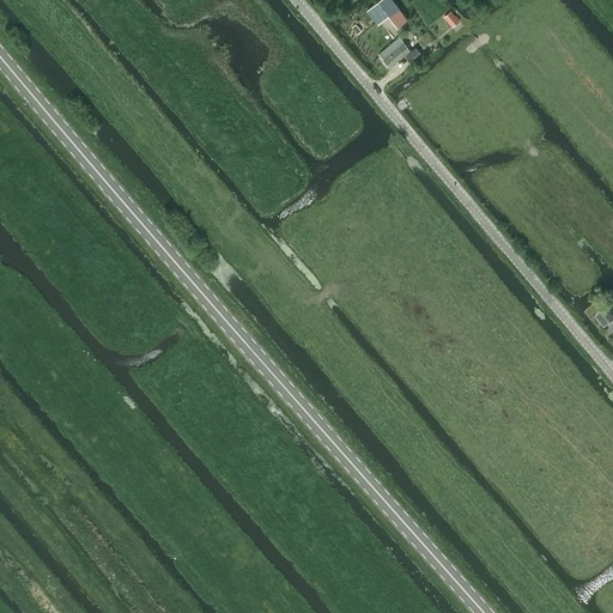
[(378,1),(369,10),(380,23),(388,16),(389,14),(378,1)]
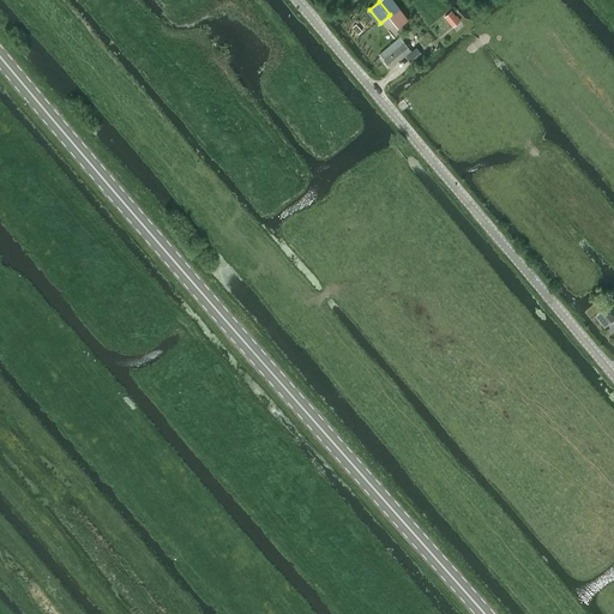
[(390,14),(389,16),(398,28),(408,19),(398,7),(390,14)]
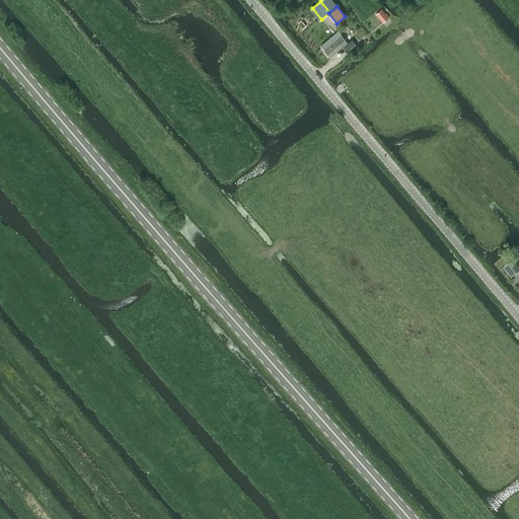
[(388,17),(381,9),(376,14),(382,22),(388,17)]
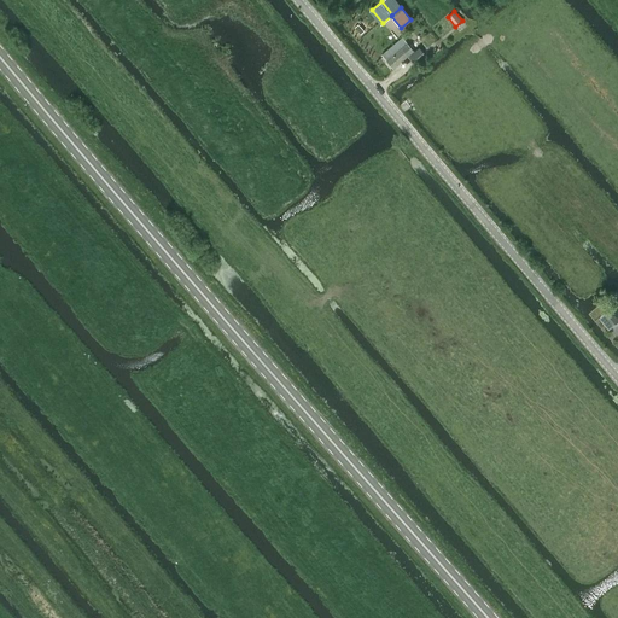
[(394,66),(414,51),(402,38),(383,53),(394,66)]
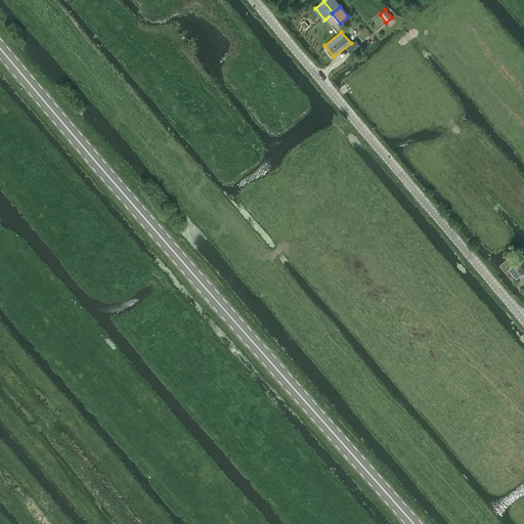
[(521,257),(513,264),(514,265),(522,274),(523,271),(523,260),(522,259),(522,258),(521,257)]
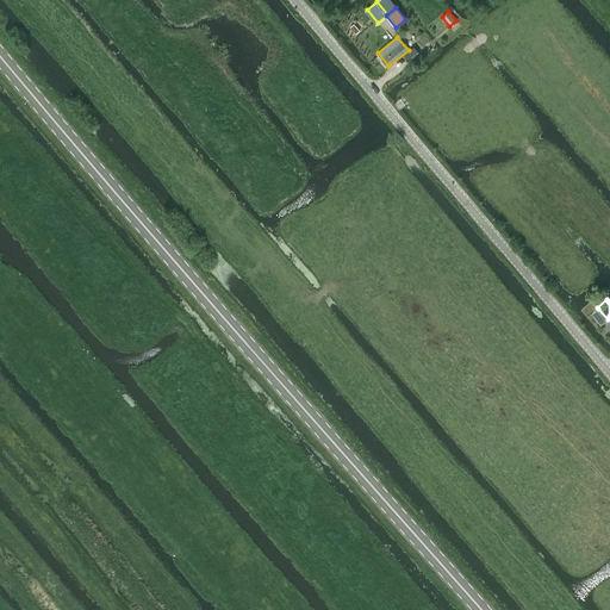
All buildings are outlined.
